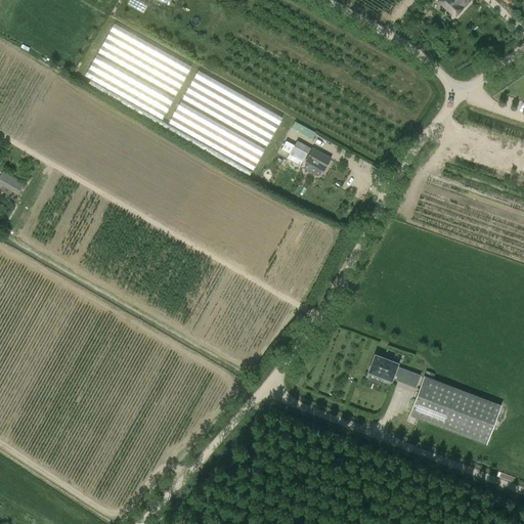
[(470,0),(437,0),(437,1),(454,17),(470,0)]
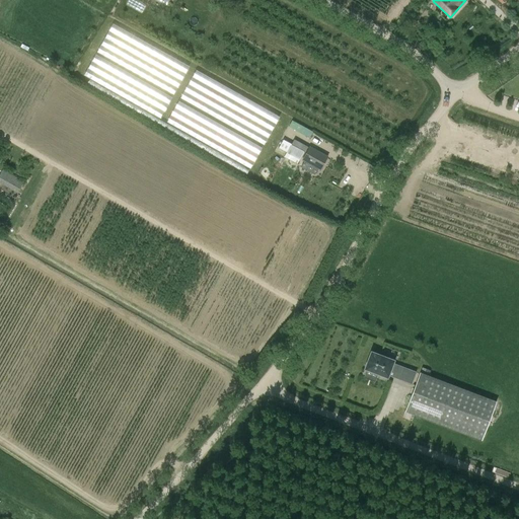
[(311,137),(314,131),(293,121),(290,127),(311,137)]
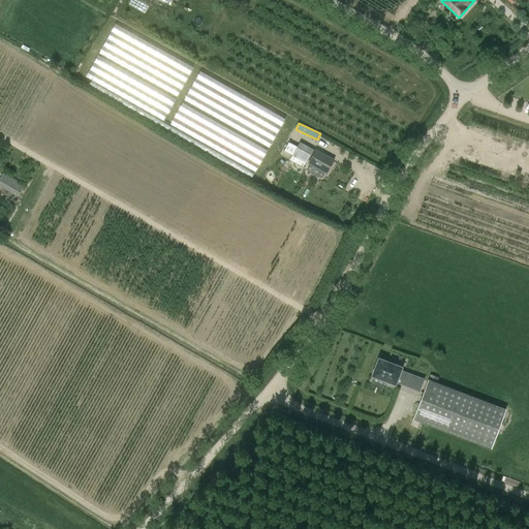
[(310,155),(296,148),(289,160),(303,167),(305,163),(306,163),(310,155)]
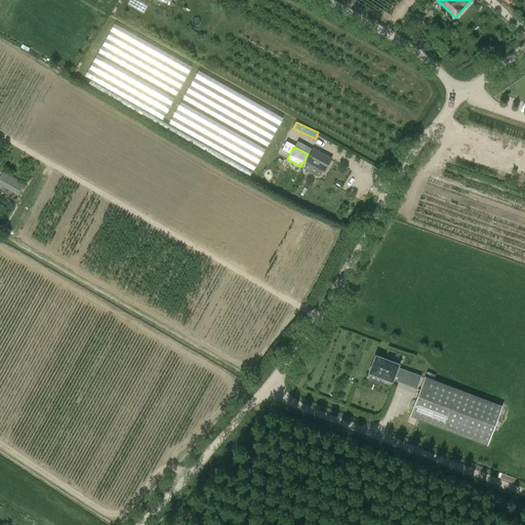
[(324,171),(330,159),(313,149),(306,162),(324,171)]
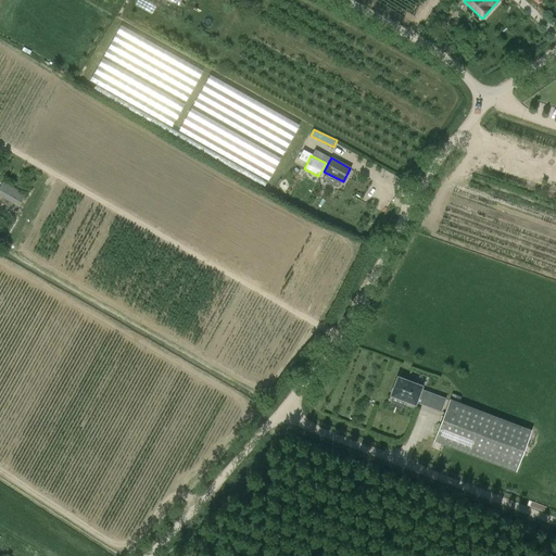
[(26,194),(2,181),(0,186),(0,197),(19,207),(26,194)]
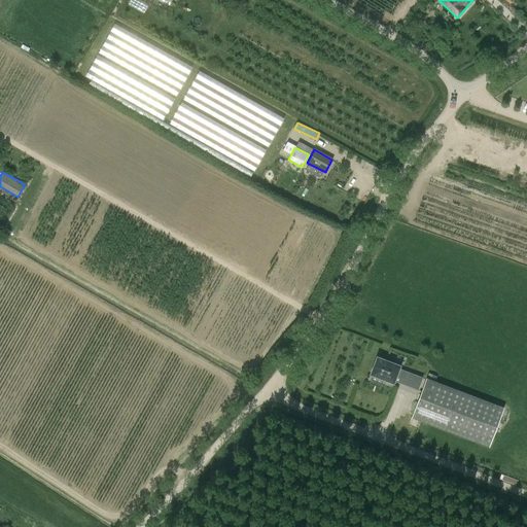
[(371,375),(393,384),(399,366),(377,357),(371,375)]
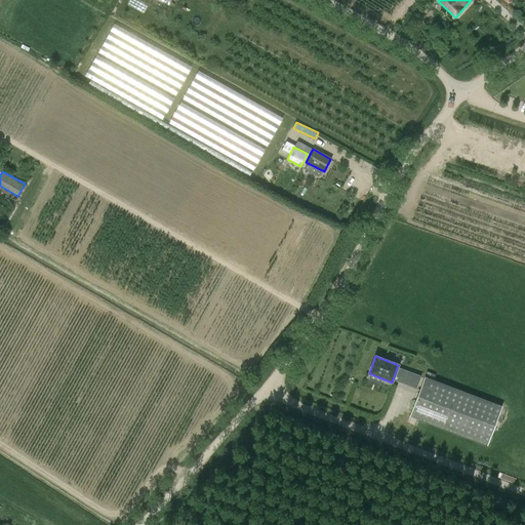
[(421,376),(409,372),(404,385),(416,389),(421,376)]
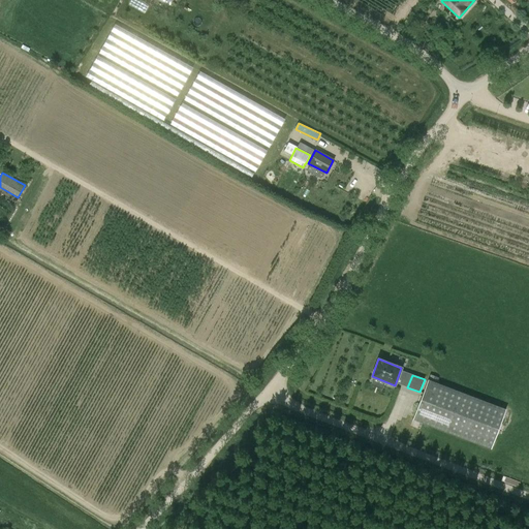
[(505,409),(427,380),(412,419),(490,449),(505,409)]
